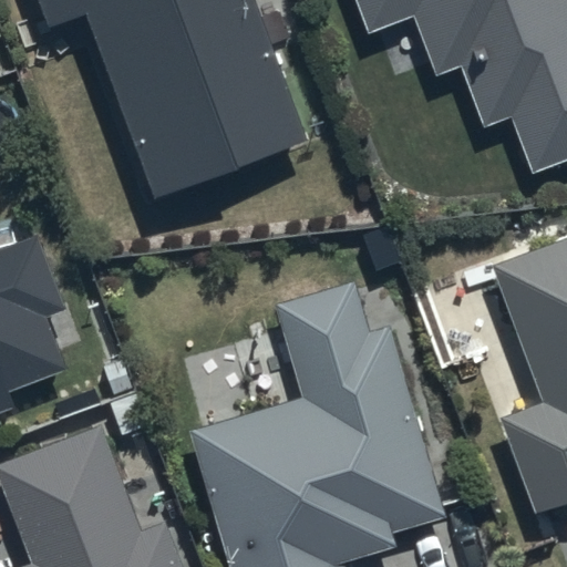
[(38,0),(48,28),(86,14),(153,204),(308,148),(255,0),(38,0)]
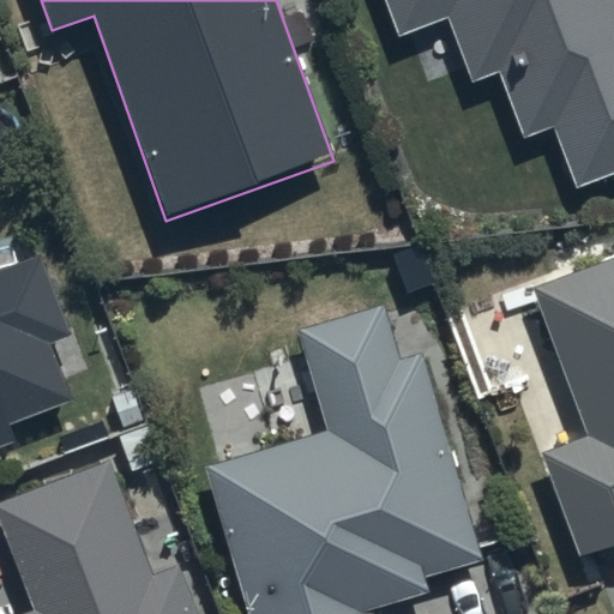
[(613,0),(384,0),(397,37),(453,18),(476,79),(498,72),(522,137),(553,126),(575,187),(613,173),(613,0)]
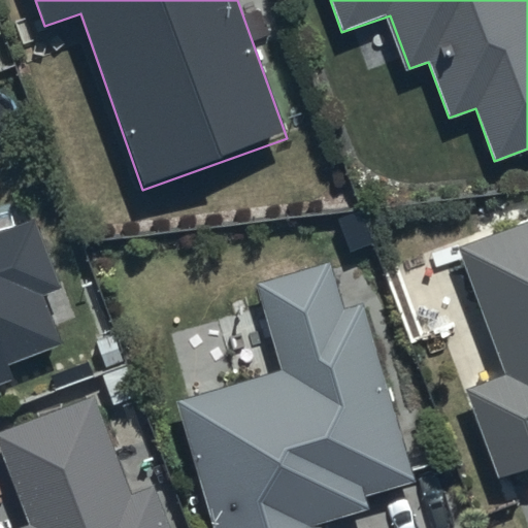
[(0,387),(21,380),(13,361),(64,342),(46,296),(65,290),(40,223),(0,237),(0,387)]
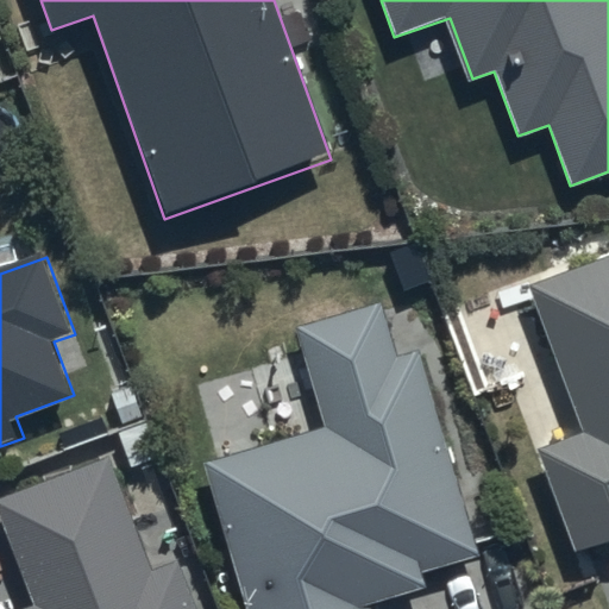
[(608,257),(528,289),(584,433),(534,453),(572,553),(608,539),(608,257)]
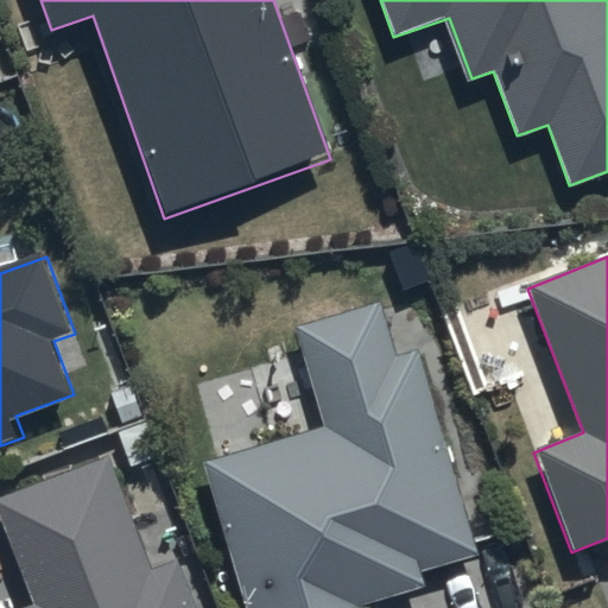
[(328,428),(208,460),(248,607),(374,607),(374,603),(429,588),(424,571),(475,557),(420,353),(399,359),(385,304),(301,327),(328,428)]
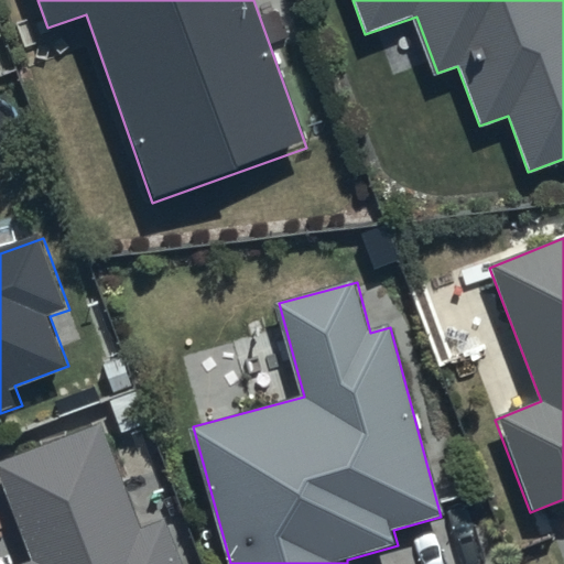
[(101,424),(0,465),(0,469),(34,556),(14,563),(187,563),(170,519),(143,529),(101,424)]
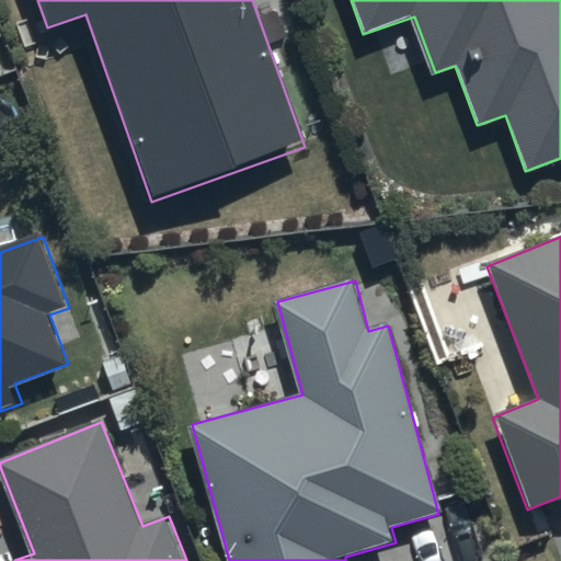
All buildings are outlined.
